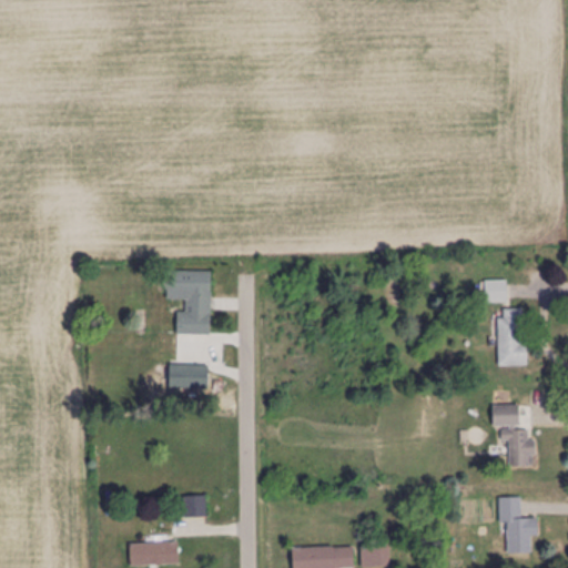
[(212,272),(168,272),(168,302),(186,302),(186,314),(178,314),(178,336),(212,336),(212,272)]
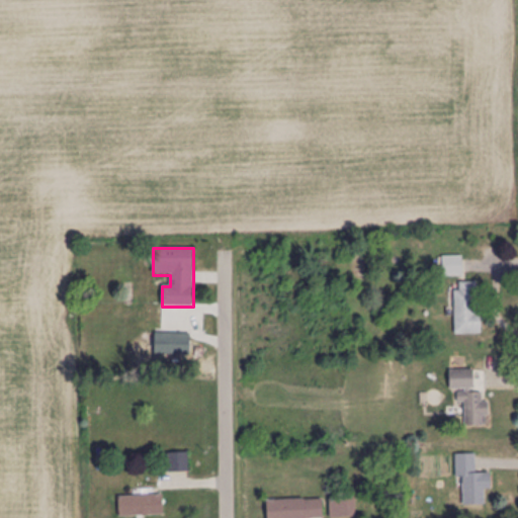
[(463,257),(439,257),(439,276),(463,276),(463,257)]
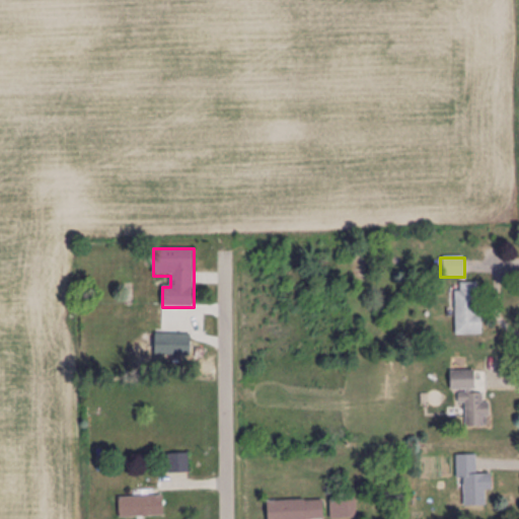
[(457,336),(482,336),(480,283),(457,283),(457,336)]
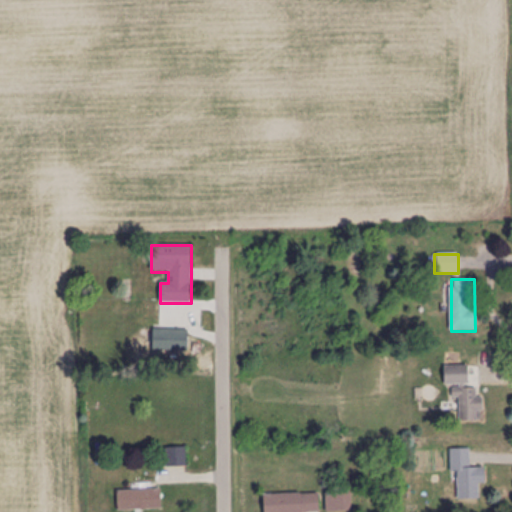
[(449,366),(451,410),(459,410),(460,422),(478,421),(478,411),(483,411),(483,398),(477,398),(477,387),(469,388),(468,365),(449,366)]
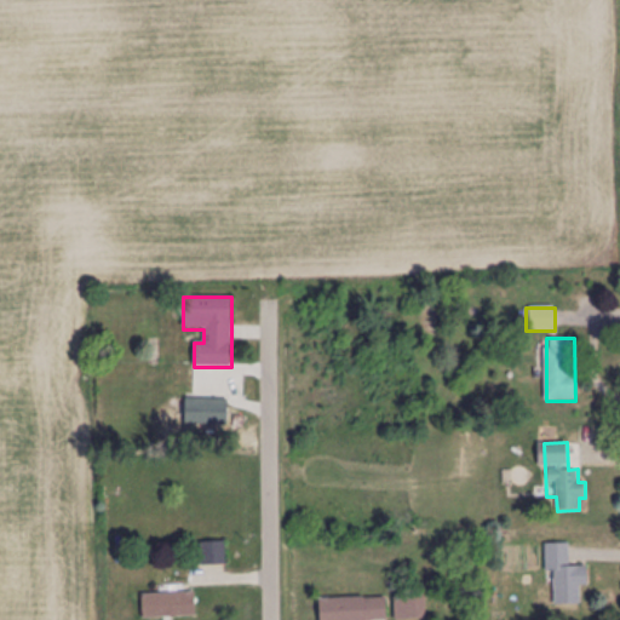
[(225,566),(225,543),(204,543),(204,566),(225,566)]
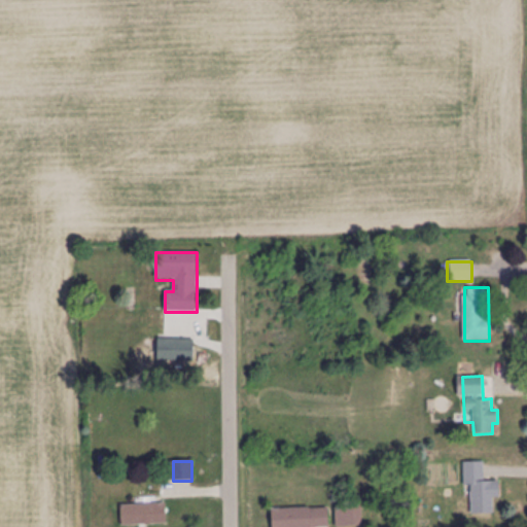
[(470,486),(471,515),(494,514),(493,498),(500,498),(499,481),(485,481),(484,462),(464,462),(464,486),(470,486)]
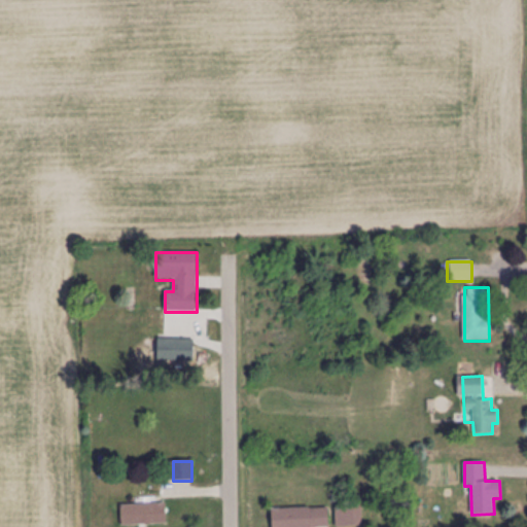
[(167,525),(167,504),(121,504),(123,525),(167,525)]
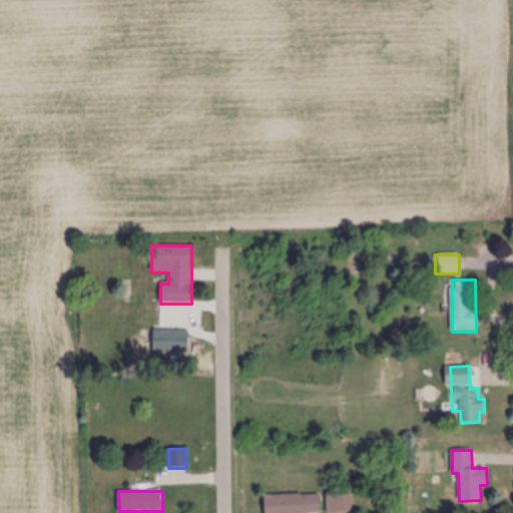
[(353,512),(353,493),(328,493),(327,512),(353,512)]
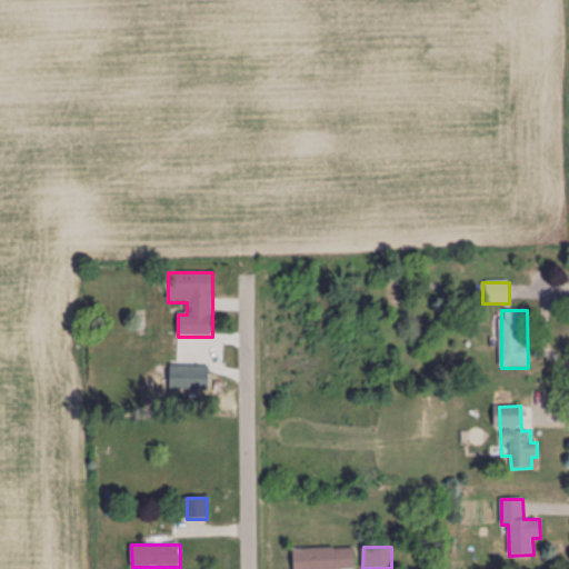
[(355,568),(355,549),(293,550),(293,568),(355,568)]
